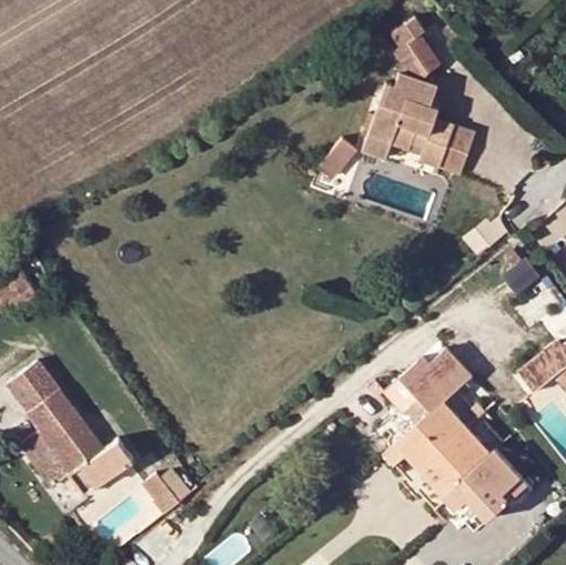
[(415,16),(387,33),(397,48),(424,30),(415,16)]
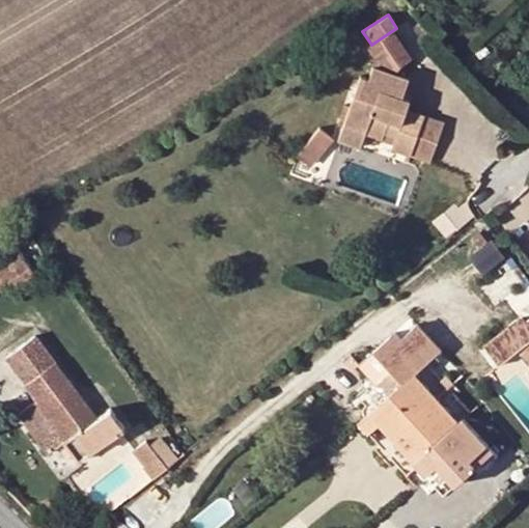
[(362,77),(344,127),(366,135),(384,140),(386,135),(396,140),(392,150),(428,164),(443,122),(407,110),(405,117),(397,114),(402,98),(410,80),(373,68),(370,80),(362,77)]
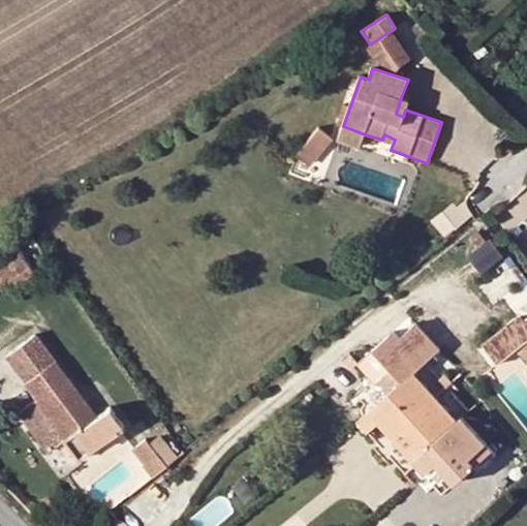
[(403,117),(405,110),(409,100),(401,97),(396,114),(403,117)]
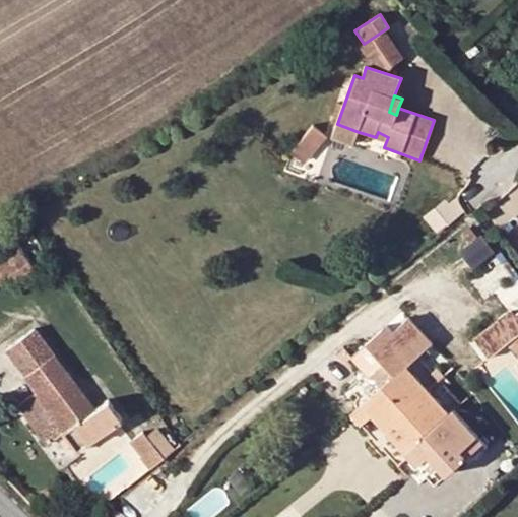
[(310,123),(293,152),(309,163),(327,133),(310,123)]
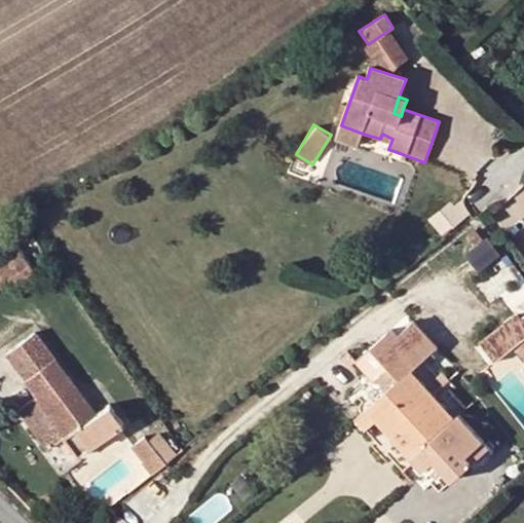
[(363,134),(341,125),(335,142),(358,149),(363,134)]
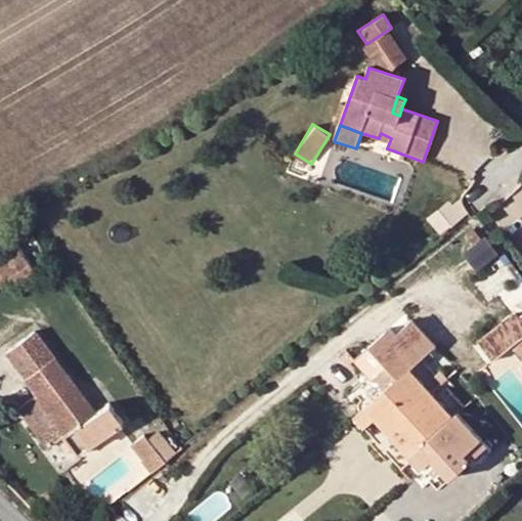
[(392,329),(372,348),(390,367),(377,380),(388,392),(356,421),(370,436),(382,425),(423,470),(435,460),(452,479),(473,463),(478,470),(494,454),(483,442),(459,416),(453,420),(411,372),(436,349),(412,323),(399,336),(392,329)]
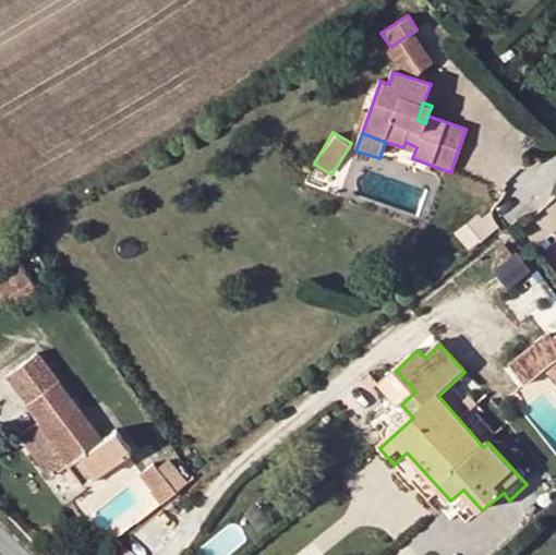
[(43,423),(38,426),(68,467),(83,487),(132,453),(117,432),(100,444),(37,356),(9,377),(43,423)]
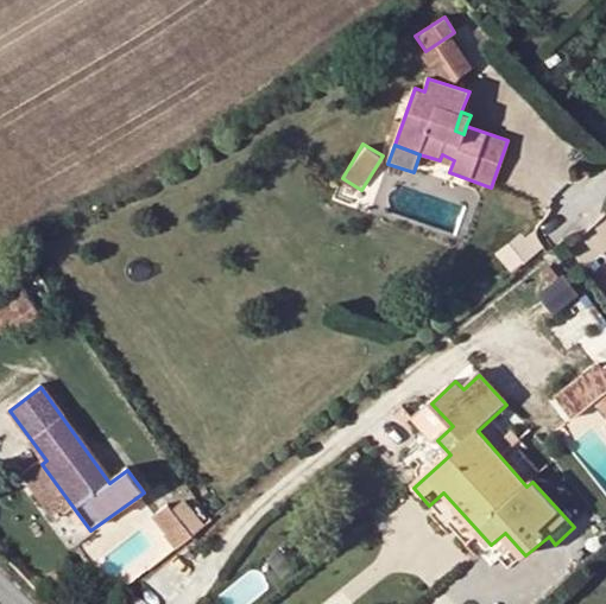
[(74,508),(42,464),(21,478),(54,523),(74,508)]
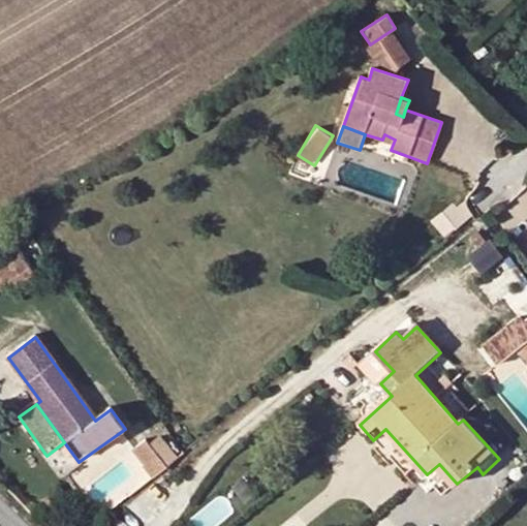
[(470,412),(463,420),(488,446),(494,439),(470,412)]
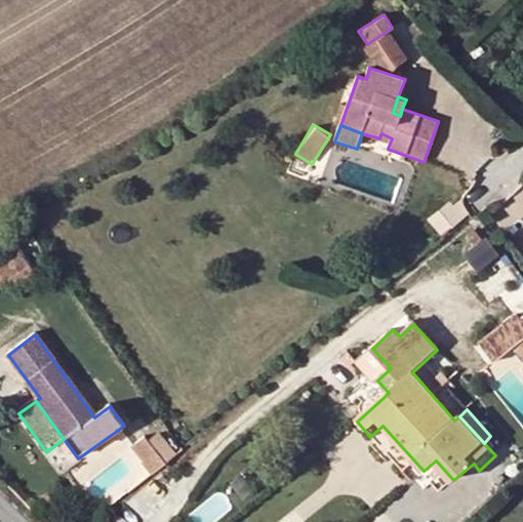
[(138,459),(153,449),(143,437),(129,448),(138,459)]
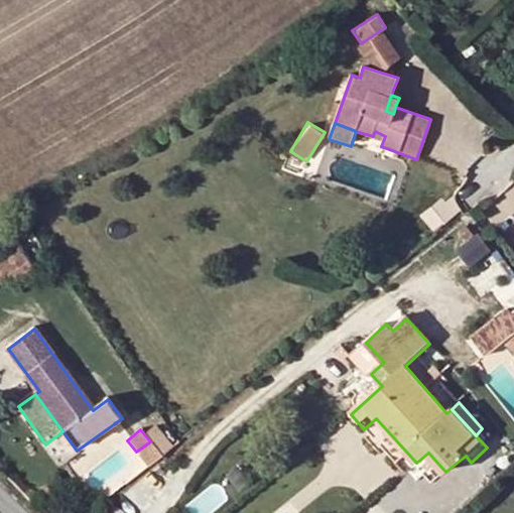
[(150,441),(136,452),(135,453),(148,467),(161,456),(150,441)]
